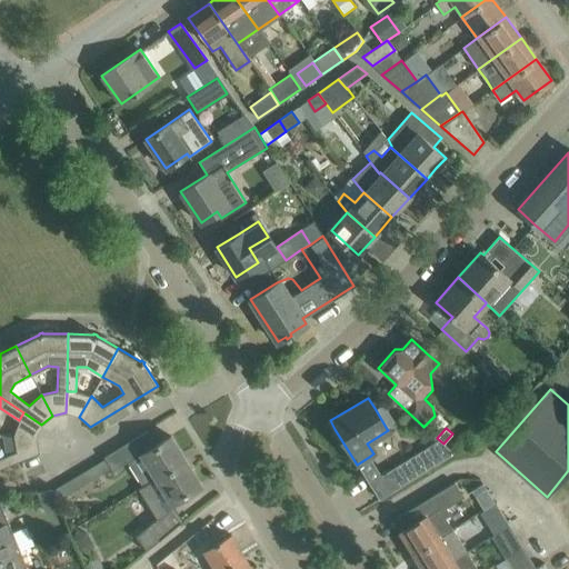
[(0,468),(39,452),(37,438),(13,436),(16,451),(0,457),(0,468)]
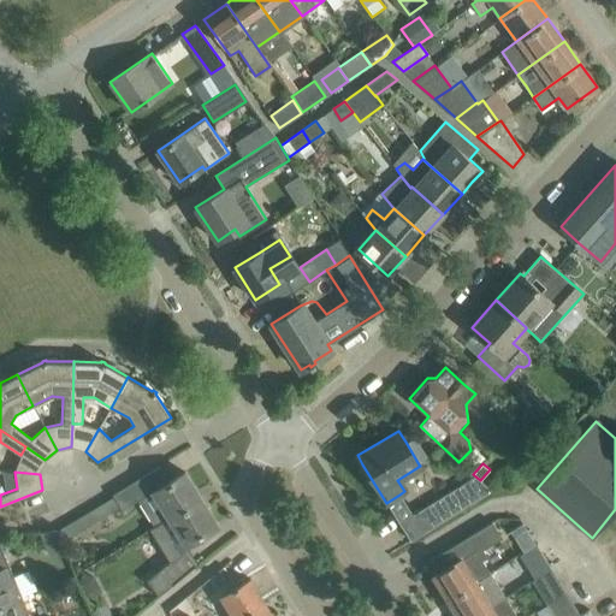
[(153,491),(169,517),(201,498),(184,472),(167,483),(153,491)]
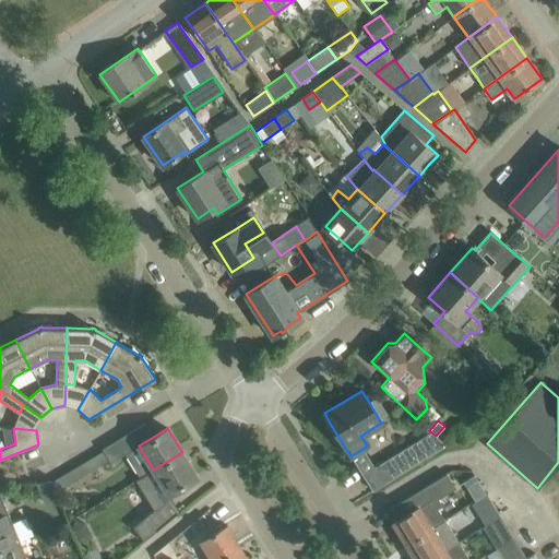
[(102,449),(103,451),(109,460),(110,462),(132,449),(125,435),(102,449)]
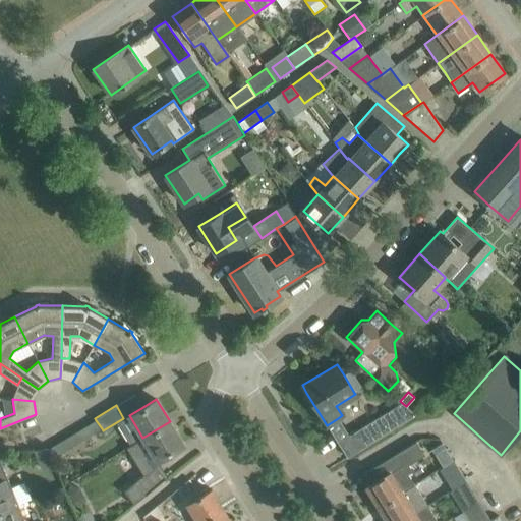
[(102,428),(96,420),(77,431),(82,441),(102,428)]
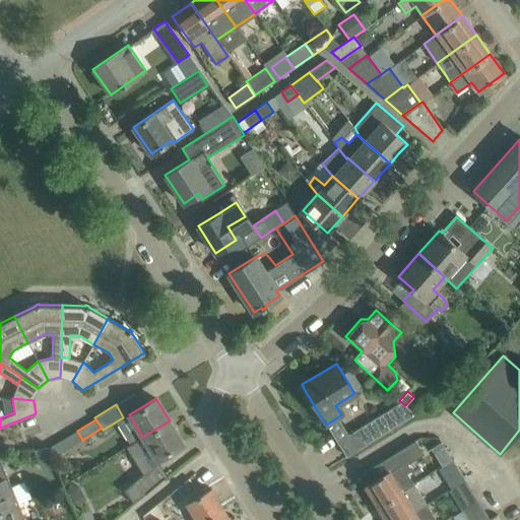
[(346,456),(390,429),(387,424),(373,419),(348,435),(337,442),(346,456)]
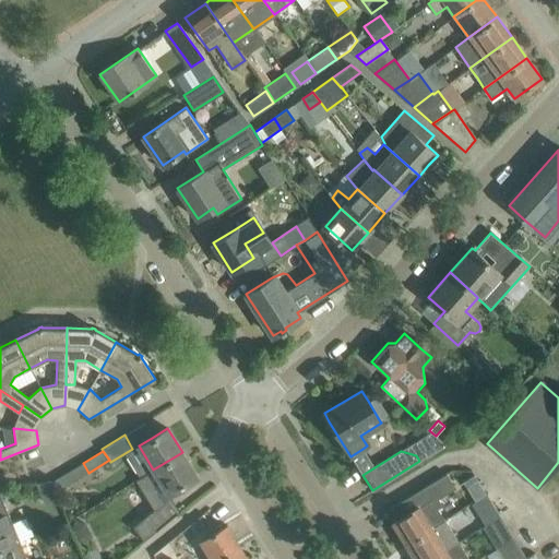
[(197,476),(182,452),(153,470),(140,478),(145,488),(159,479),(167,494),(197,476)]
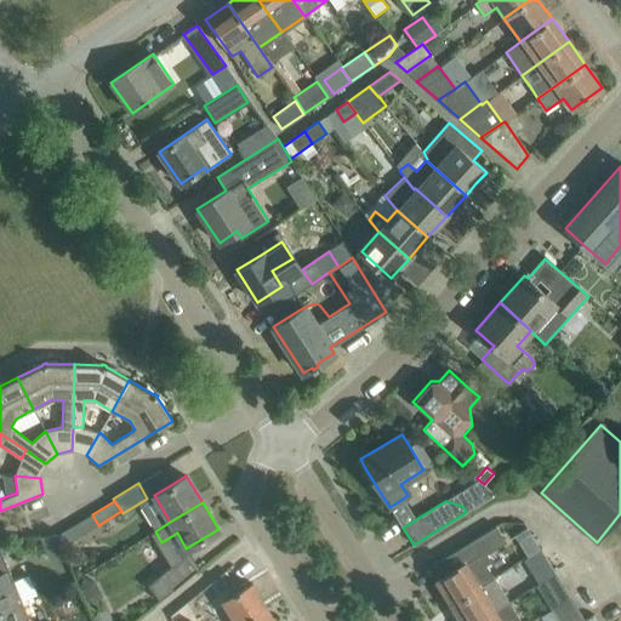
[(496,525),(456,551),(463,563),(436,580),(450,604),(493,577),(480,558),(506,542),(496,525)]
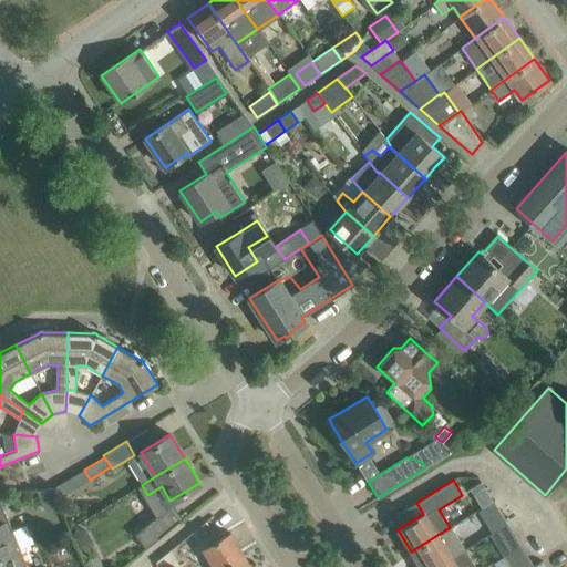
[(38,491),(45,509),(59,505),(52,488),(38,491)]
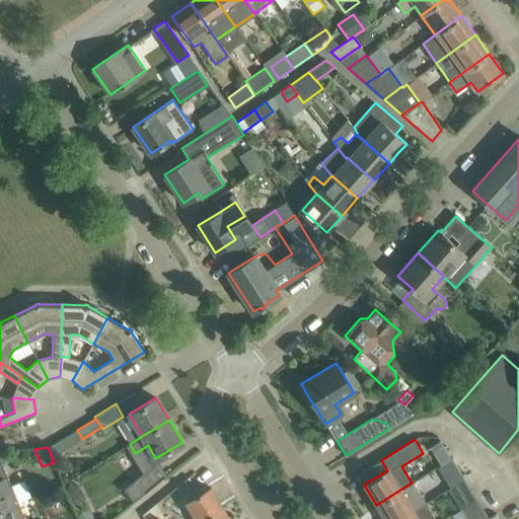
[(0,458),(0,511),(17,504),(7,475),(0,458)]
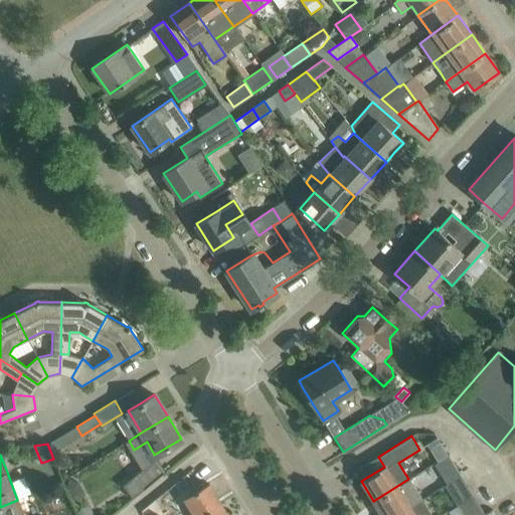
[(448,455),(438,461),(444,470),(437,474),(444,485),(461,475),(448,455)]
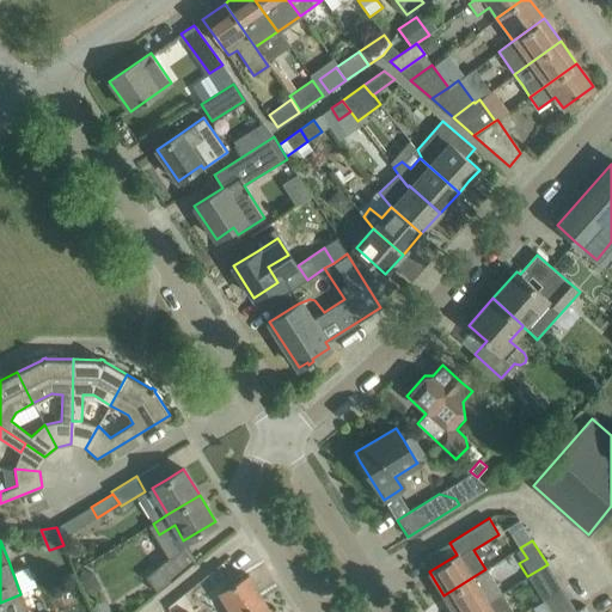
[(159,567),(163,571),(170,579),(171,581),(195,561),(184,549),(183,548),(172,556),(159,567)]
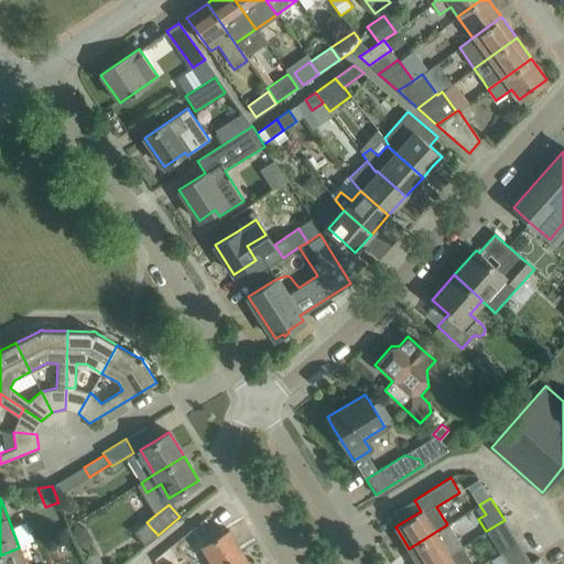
[(518,542),(516,539),(505,520),(486,531),(500,553),(518,542)]
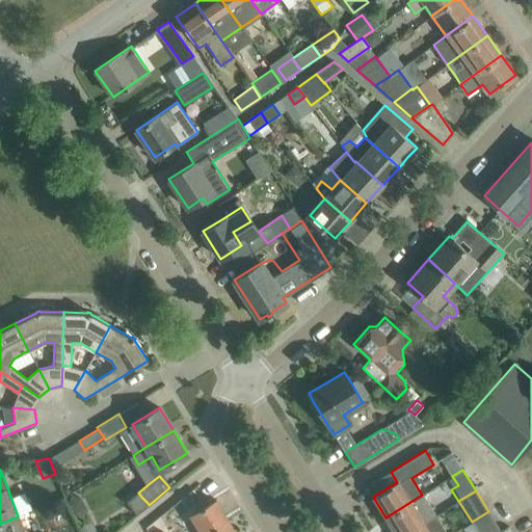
[(71,494),(68,504),(73,515),(83,519),(86,509),(80,498),(71,494)]
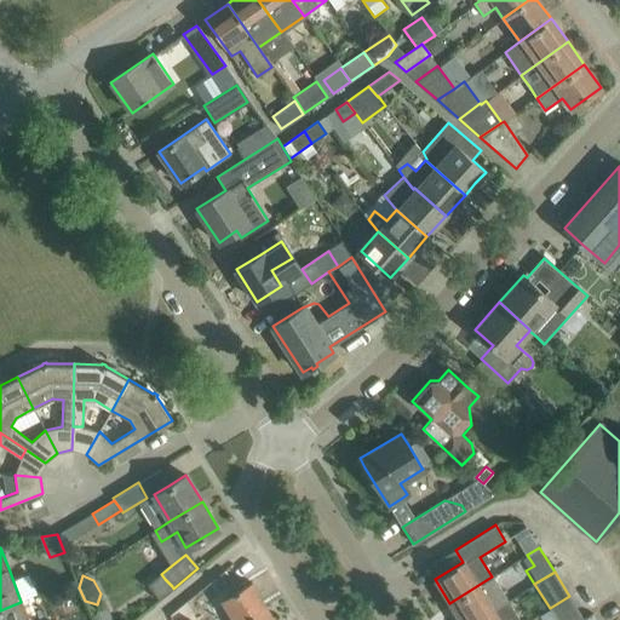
[(459,619),(476,619),(507,602),(492,577),(449,603),(459,619)]
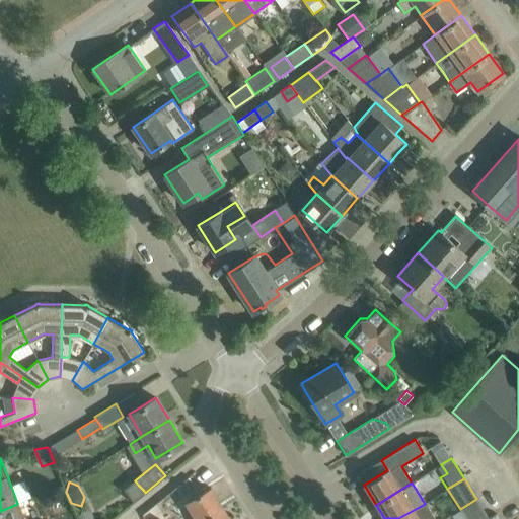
[(210,487),(202,493),(184,503),(194,518),(204,518),(214,513),(223,508),(210,487)]
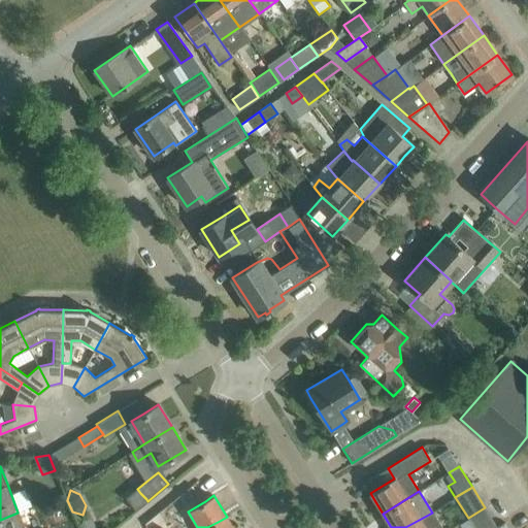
[(497,527),(485,507),(468,518),(473,527),(497,527)]
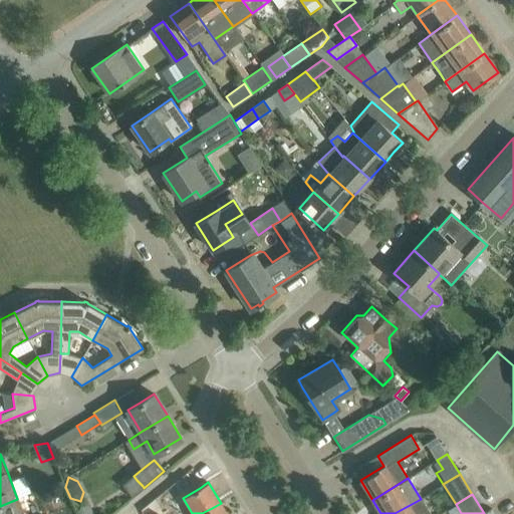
[(23,513),(17,499),(0,506),(0,513),(23,513)]
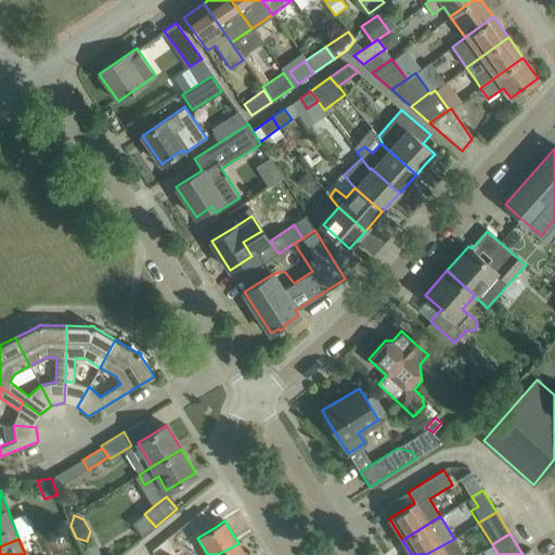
[(464,554),(454,539),(426,554),(464,554)]
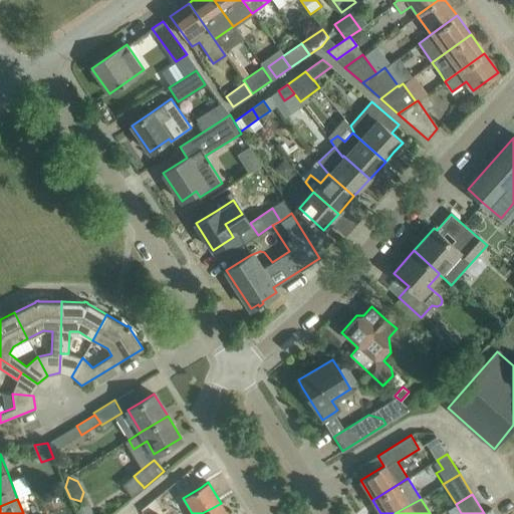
[(227,513),(221,503),(212,508),(202,513),(227,513)]
